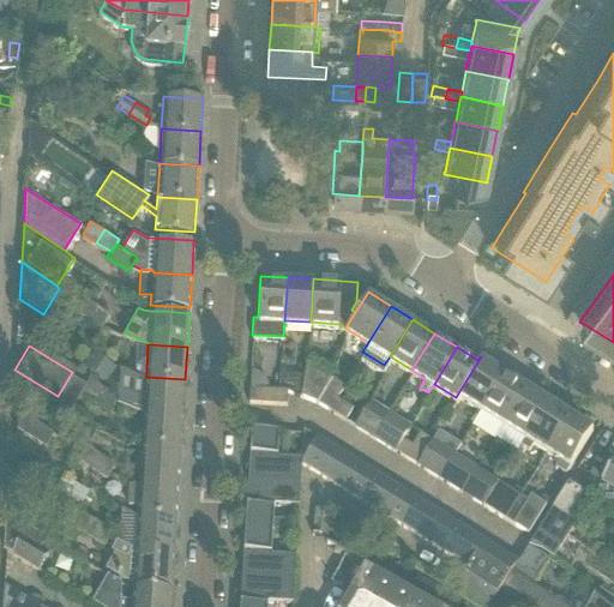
[(91,348),(83,362),(107,377),(115,362),(91,348)]
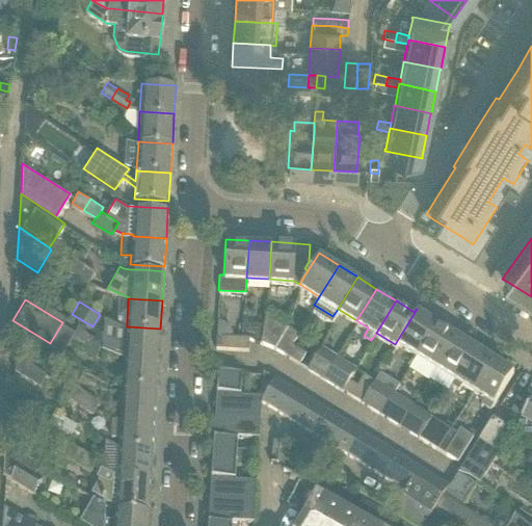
[(398,341),(416,352),(436,321),(417,309),(395,344),(396,344),(398,341)]
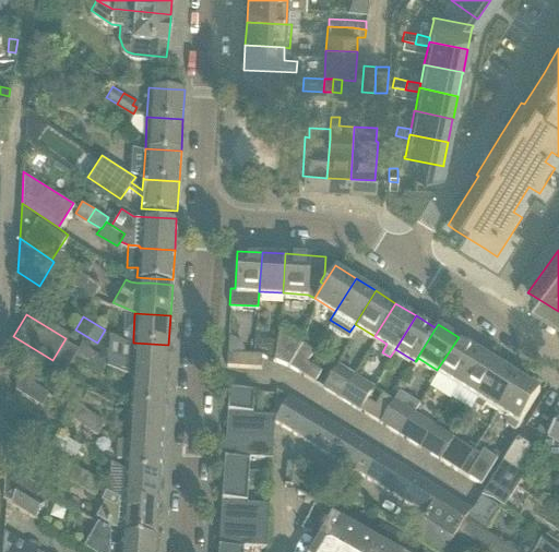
[(273,357),(288,362),(301,339),(277,325),(273,357)]
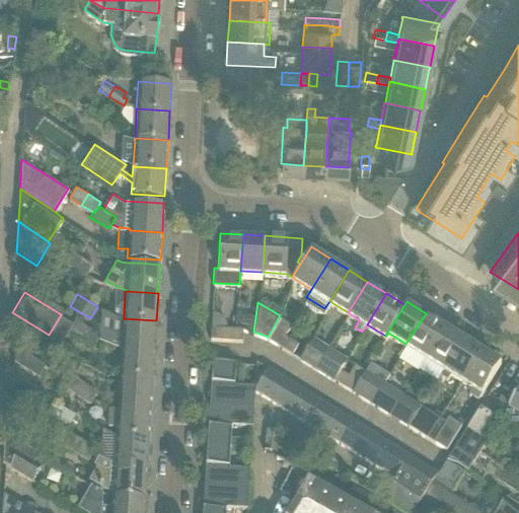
[(101,307),(99,338),(122,346),(154,348),(156,320),(124,318),(121,317),(104,308),(101,307)]
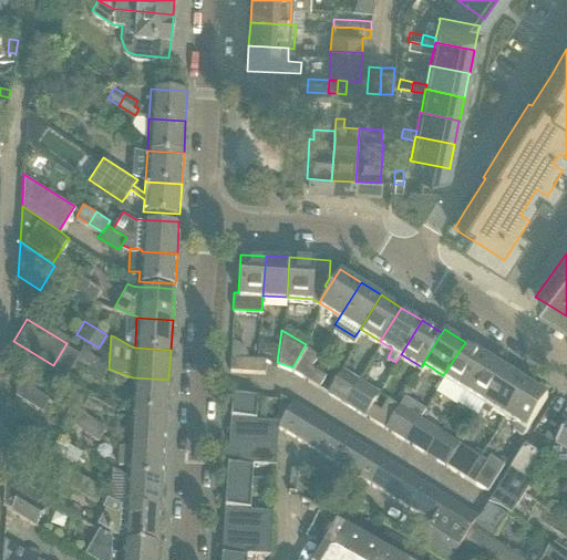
[(443,375),(464,387),(485,354),(465,342),(443,375)]
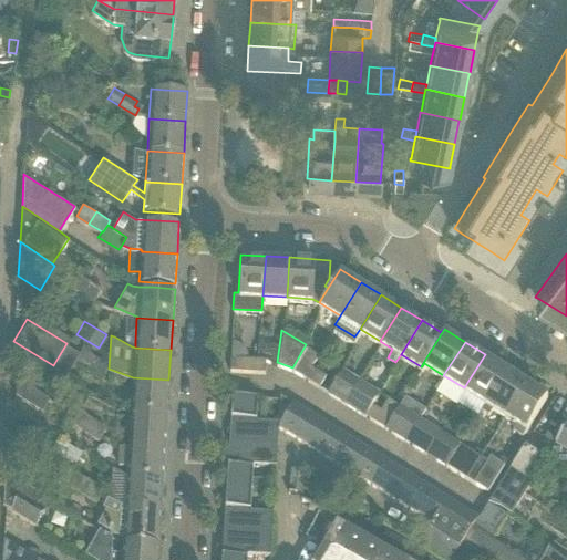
[(66,343),(53,365),(66,373),(75,359),(80,351),(79,351),(66,343)]
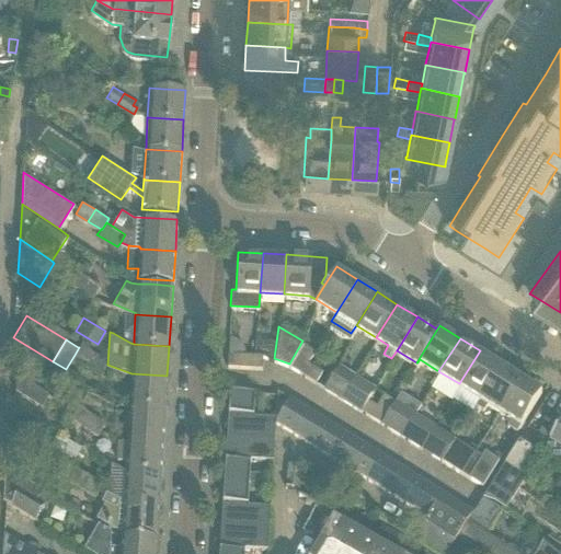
[(289,364),(308,374),(315,364),(307,359),(315,348),(302,341),(289,364)]
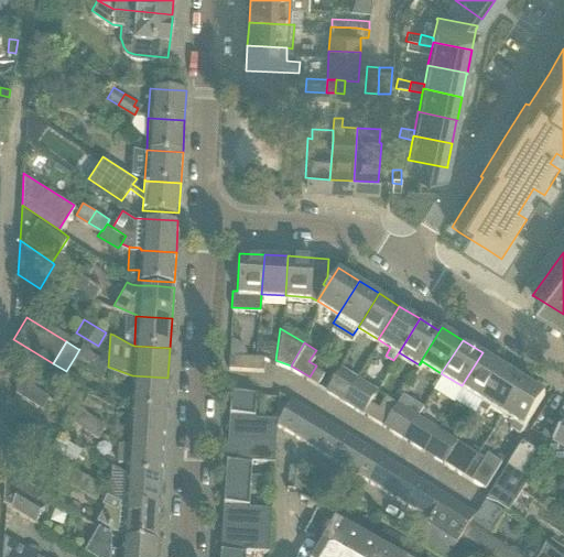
[(79,349),(75,357),(87,366),(95,352),(82,343),(78,349),(79,349)]
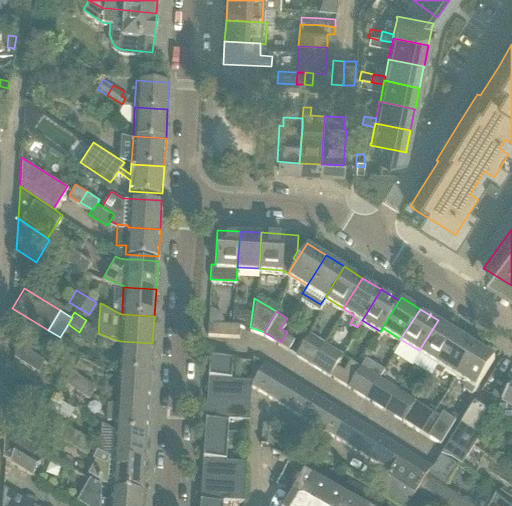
[(207,331),(230,333),(232,321),(208,319),(207,331)]
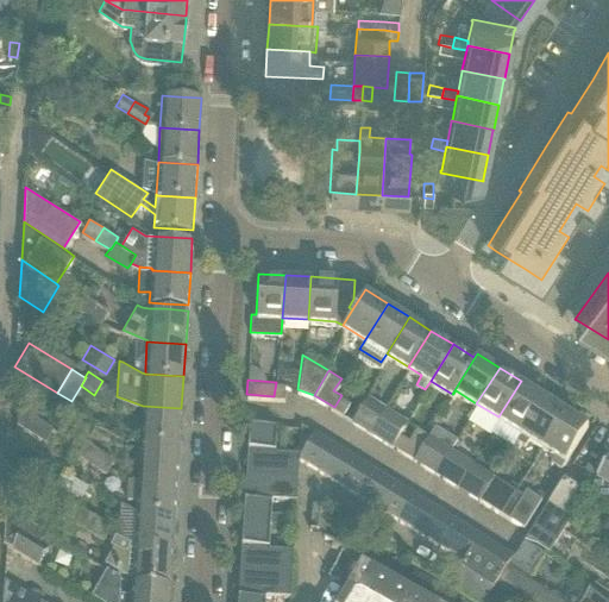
[(102,381),(94,395),(108,403),(117,389),(102,381)]
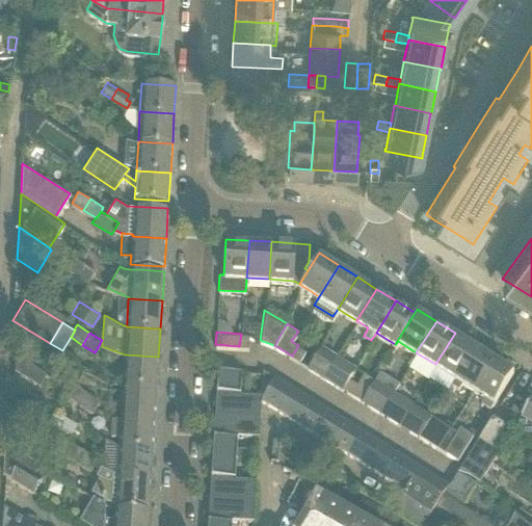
[(435,364),(454,376),(474,344),(455,333),(435,364)]
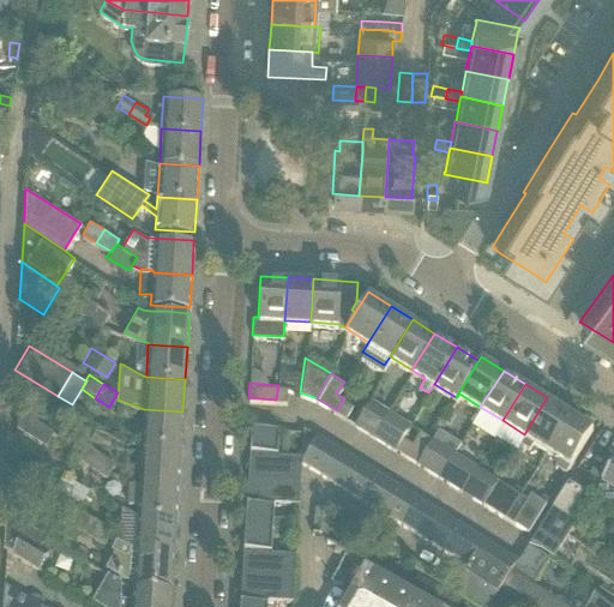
[(278,385),(276,400),(287,400),(287,385),(278,385)]
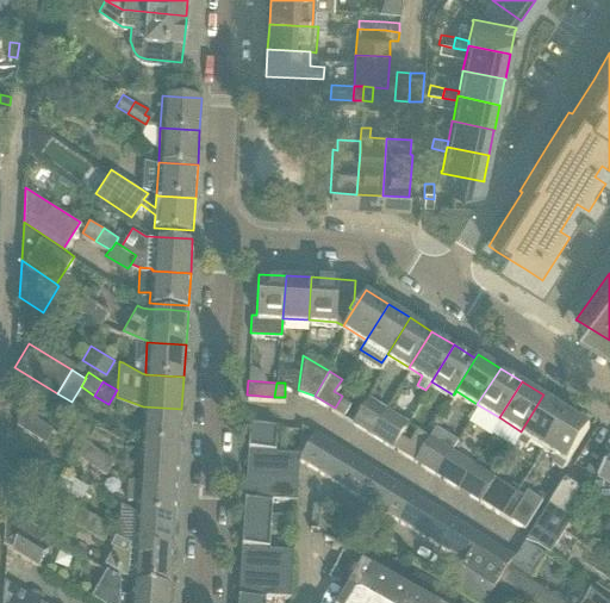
[(353,418),(369,430),(385,405),(367,395),(353,418)]
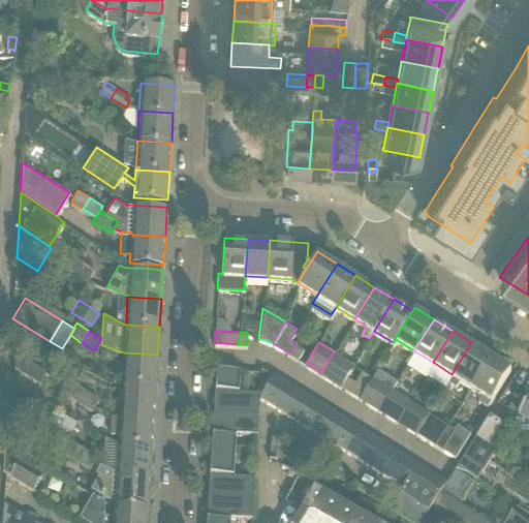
[(459,378),(470,386),(490,355),(471,342),(452,374),(459,378)]
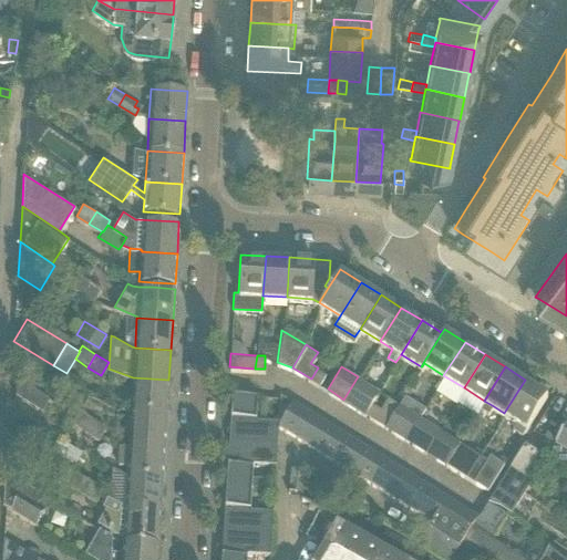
[(318,367),(311,379),(318,383),(325,372),(318,367)]
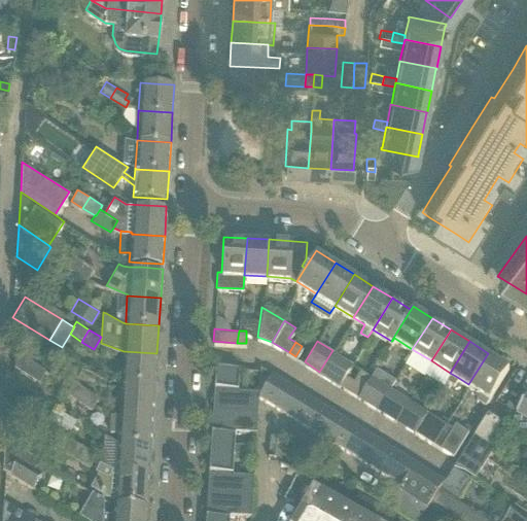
[(46,368),(15,349),(13,363),(31,375),(39,380),(46,368)]
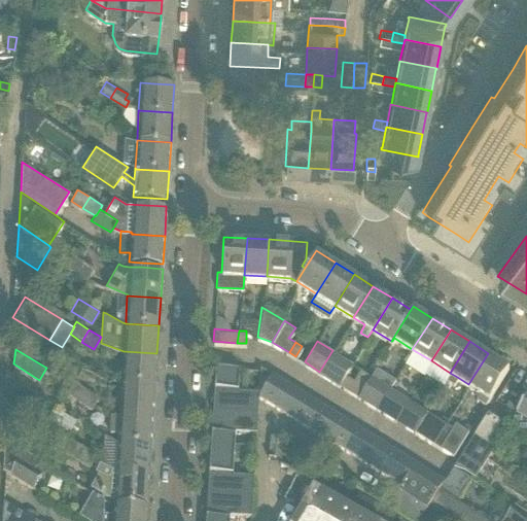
[(319,372),(339,383),(352,362),(332,350),(319,372)]
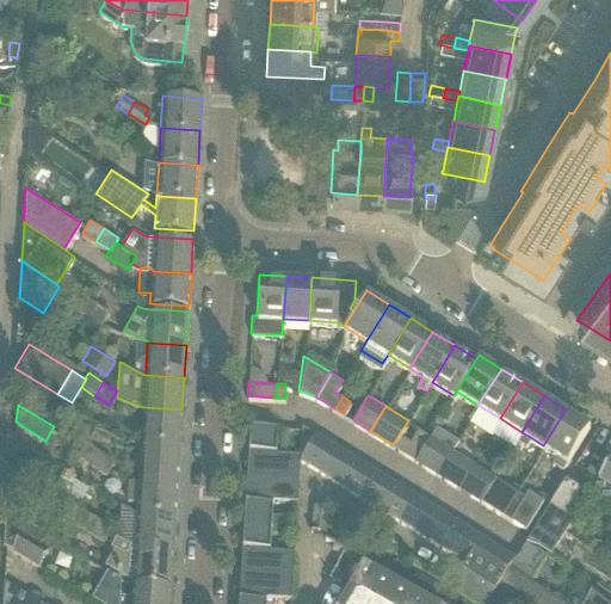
[(143,407),(141,443),(179,445),(181,410),(143,407)]
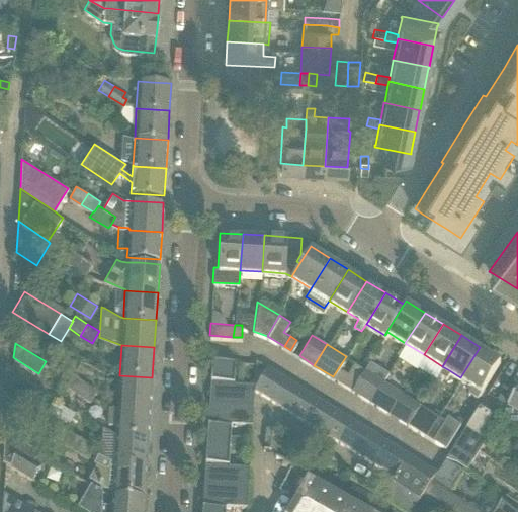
[(480,347),(460,377),(472,385),(468,391),(477,396),(499,359),(480,347)]
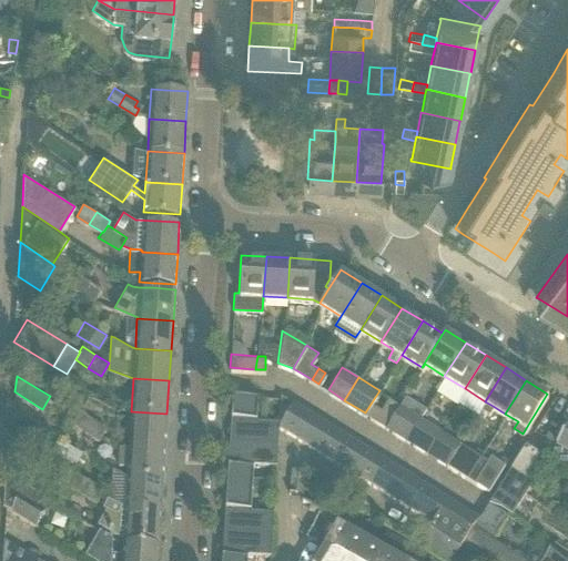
[(235,429),(235,439),(279,441),(280,426),(281,420),(279,420),(256,418),(257,395),(233,393),(234,390),(232,390),(230,429),(235,429)]
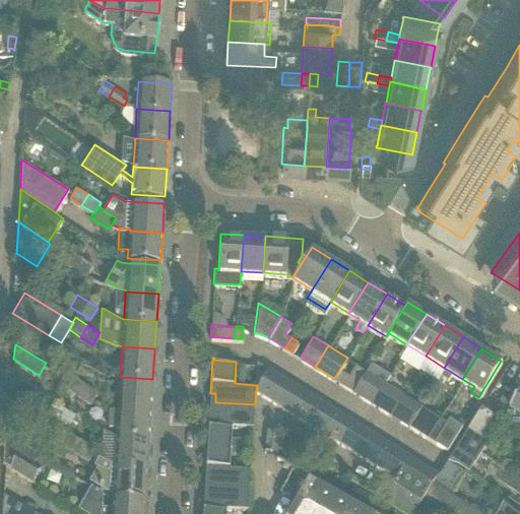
[(334,378),(353,390),(367,369),(354,362),(348,372),(341,368),(347,358),(334,378)]
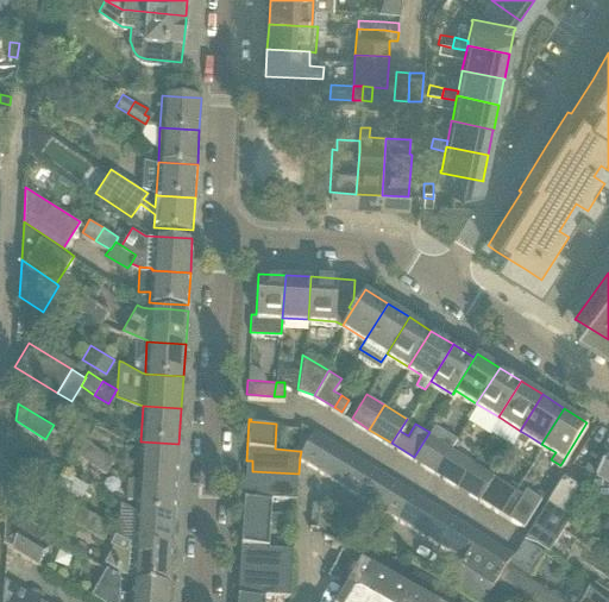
[(301,421),(299,451),(301,451),(300,457),(464,557),(452,578),(484,599),(497,578),(506,563),(507,562),(513,552),(301,421)]
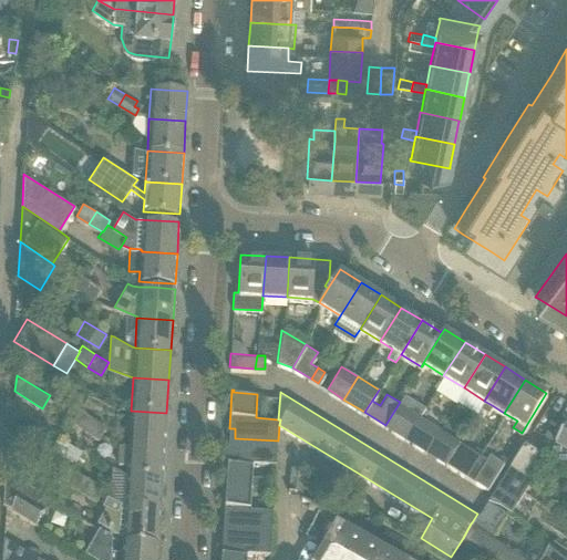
[(405,392),(400,402),(419,414),(425,404),(405,392)]
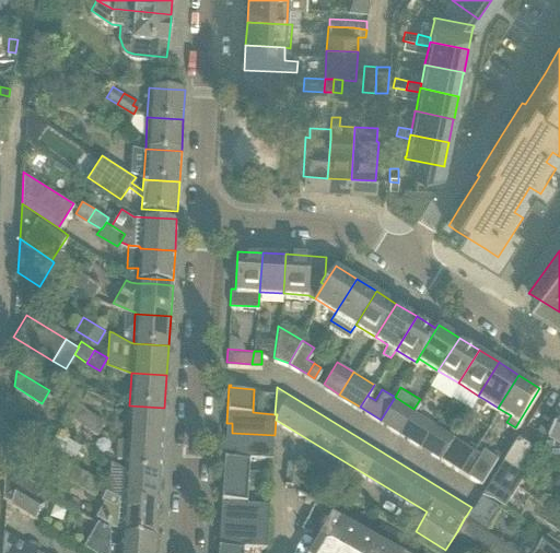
[(478,396),(475,400),(482,406),(486,400),(478,396)]
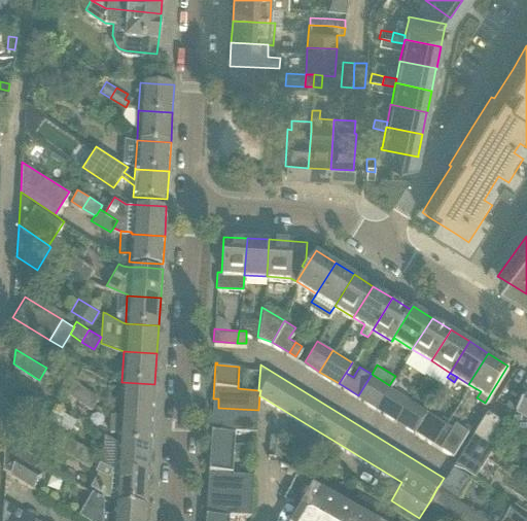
[(358,395),(377,407),(389,385),(372,374),(358,395)]
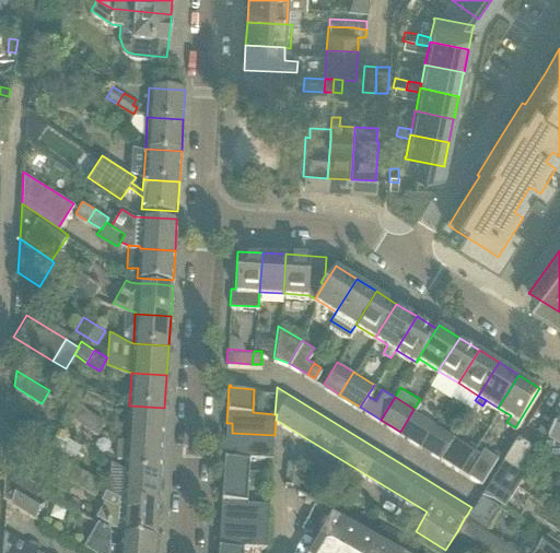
[(73,409),(70,414),(83,423),(91,411),(78,402),(73,409)]
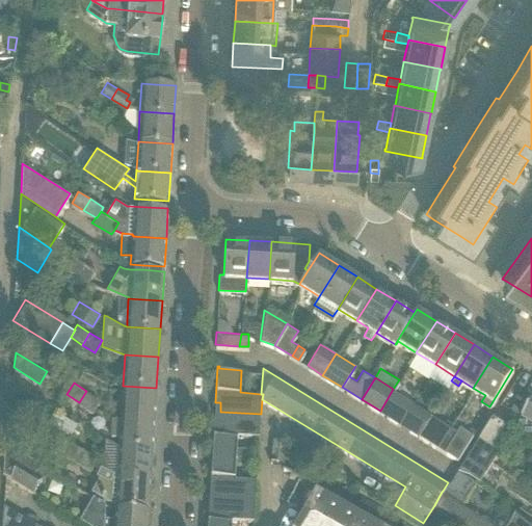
[(123,386),(121,417),(154,419),(156,388),(123,386)]
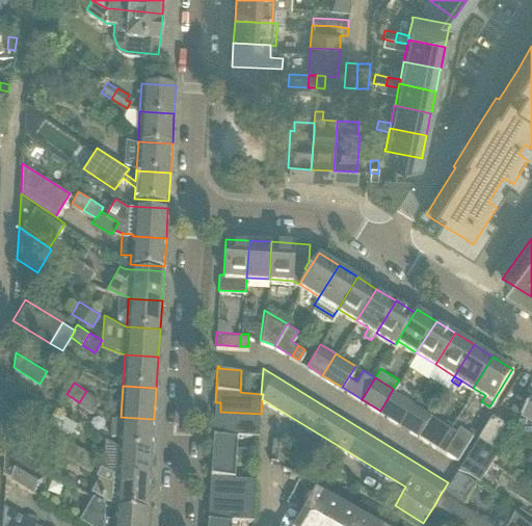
[(380,411),(399,422),(405,412),(413,400),(393,389),(380,411)]
